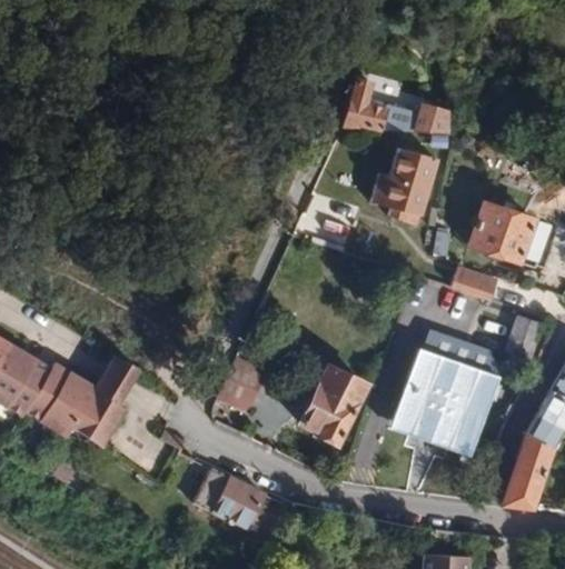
[(368,82),(353,78),(339,126),(352,129),(354,125),(375,131),(376,126),(435,131),(437,119),(395,108),(363,102),(368,82)]
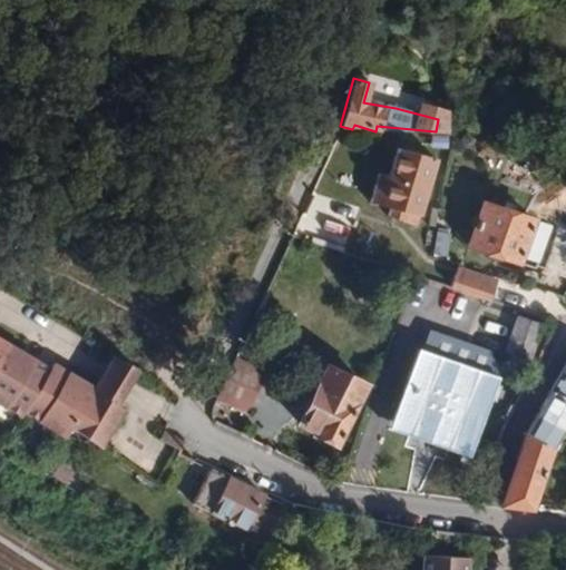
[(431,158),(396,147),(387,175),(378,173),(369,202),(389,207),(387,215),(399,218),(401,210),(417,215),(431,158)]
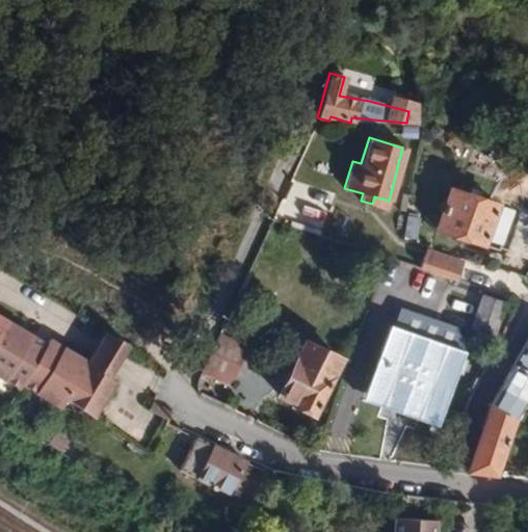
[(513,208),(448,187),(434,228),(481,244),(486,234),(496,236),(500,223),(507,225),(513,208)]
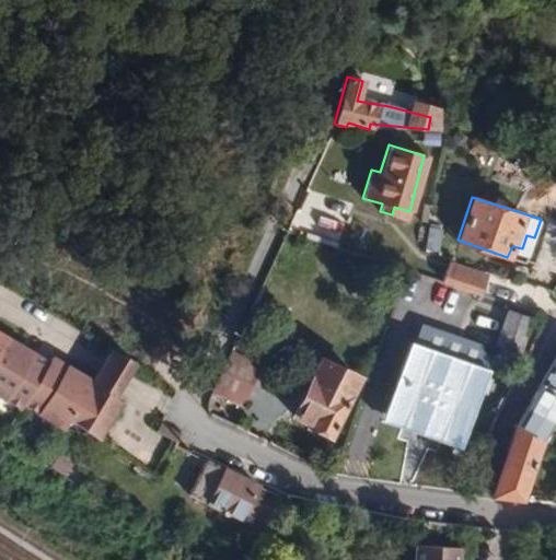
[(421,224),(416,246),(430,249),(436,228),(421,224)]
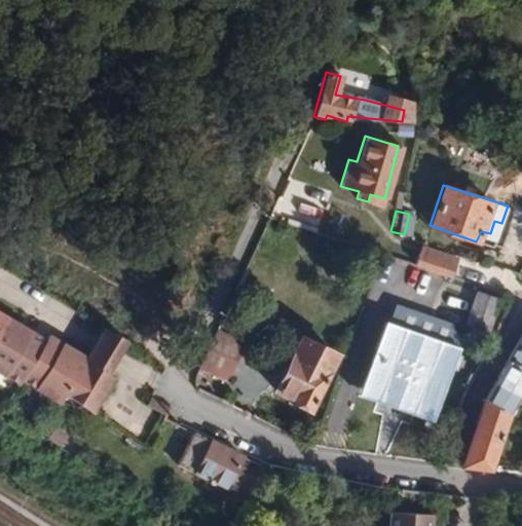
[(415,264),(453,275),(458,259),(421,248),(415,264)]
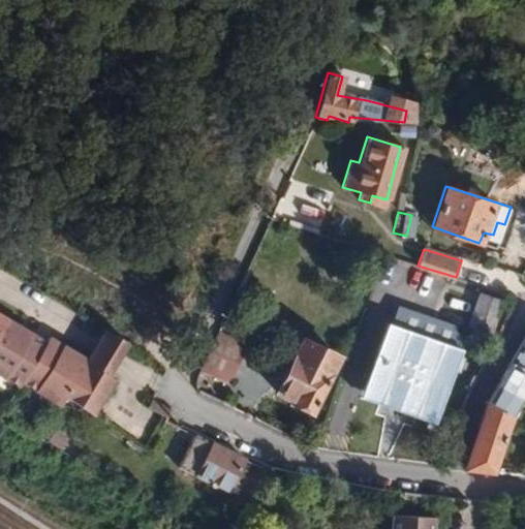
[(501,300),(480,292),(467,325),(489,333),(501,300)]
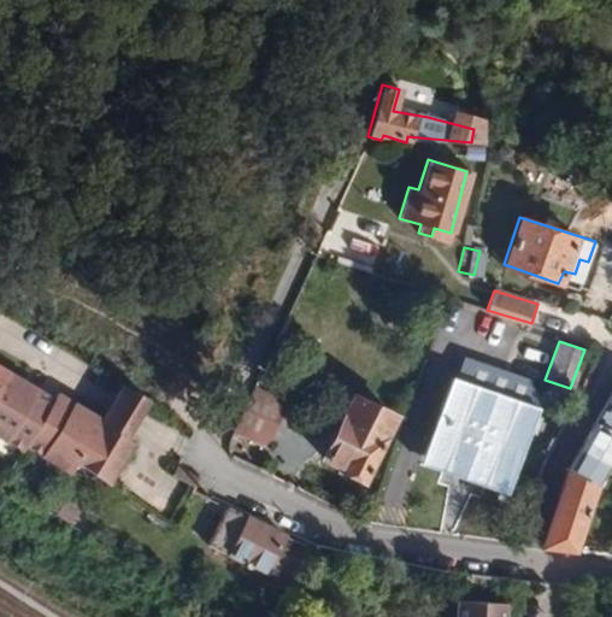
[(0,433),(72,476),(76,470),(109,489),(141,441),(134,436),(140,428),(145,421),(151,411),(158,400),(133,386),(125,397),(121,405),(116,413),(111,421),(65,394),(62,400),(0,364),(0,433)]
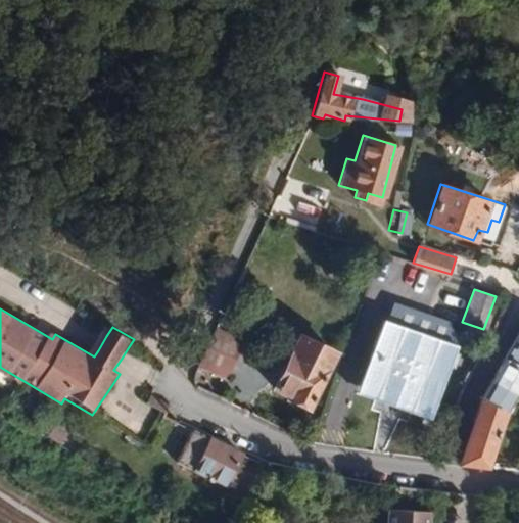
[(460,346),(386,321),(362,393),(435,419),(460,346)]
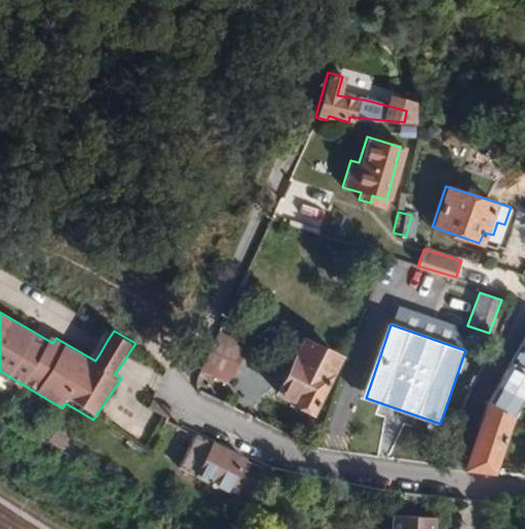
[(249,345),(220,333),(203,371),(230,384),(249,345)]
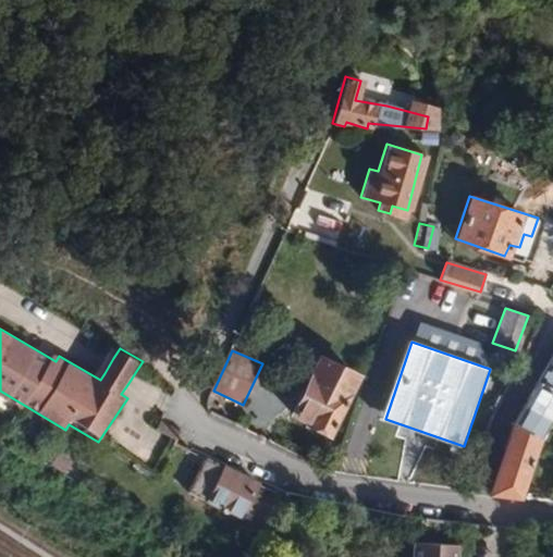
[(360,376),(320,357),(292,416),(331,434),(360,376)]
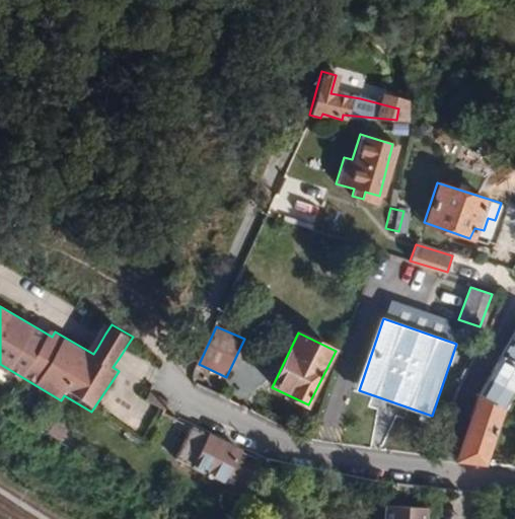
[(514,332),(500,359),(514,366),(514,332)]
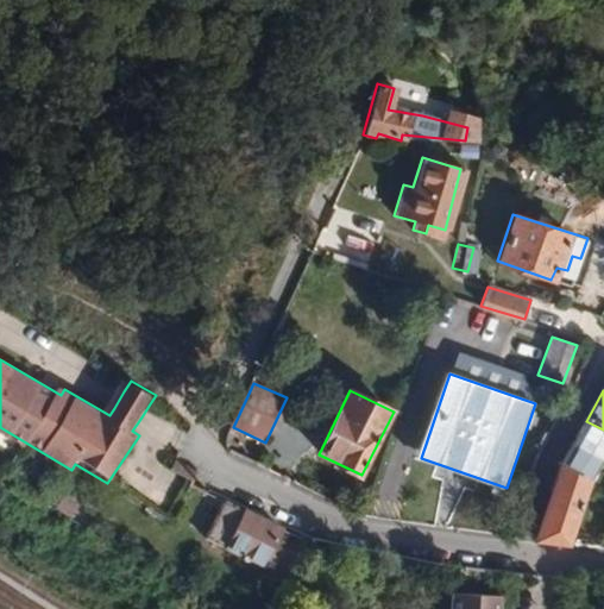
[(603,429),(586,421),(561,465),(536,540),(568,544),(591,470),(603,450),(603,429)]
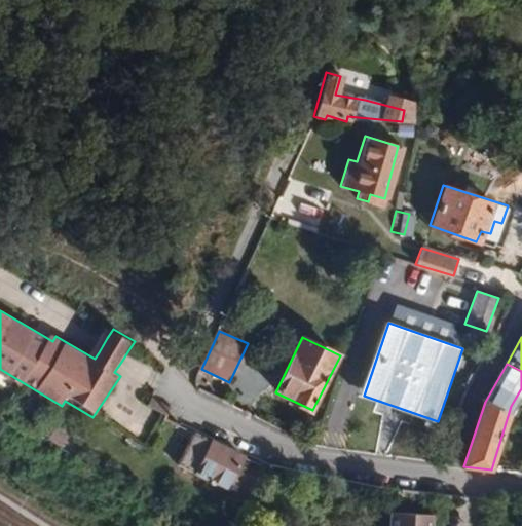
[(246,456),(196,434),(179,466),(229,490),(246,456)]
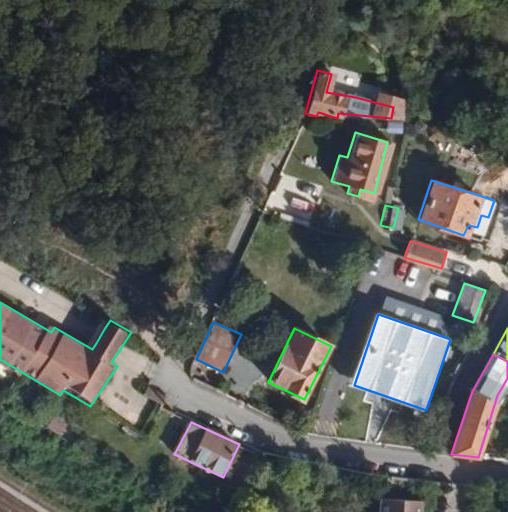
[(383,511),(390,511),(391,499),(384,498),(383,511)]
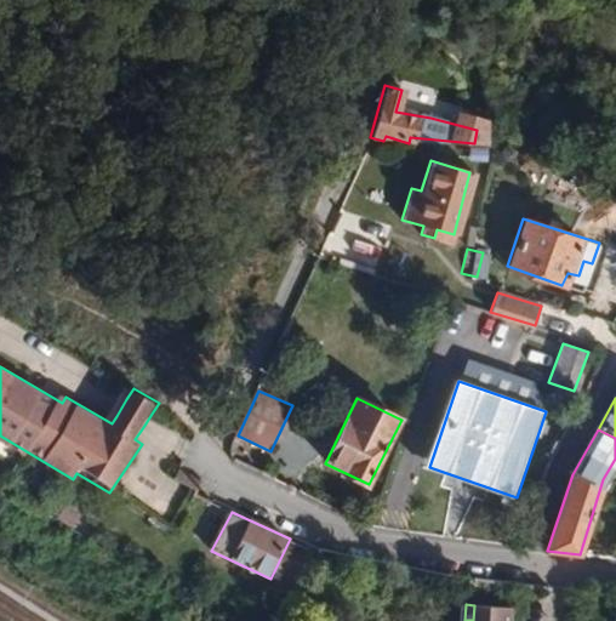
[(473,620),(513,620),(514,608),(474,605),(473,620)]
